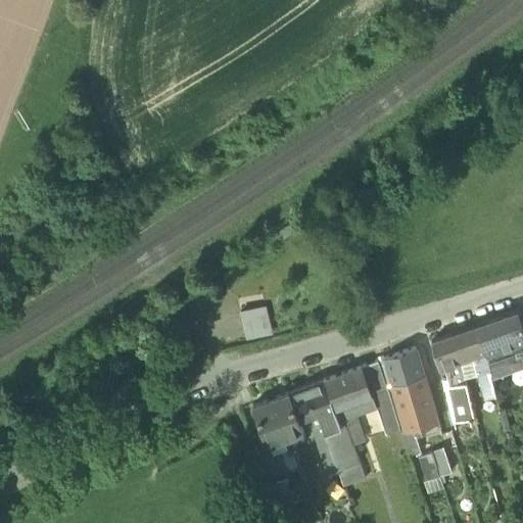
[(240,317),(246,342),(272,336),(266,312),(240,317)]
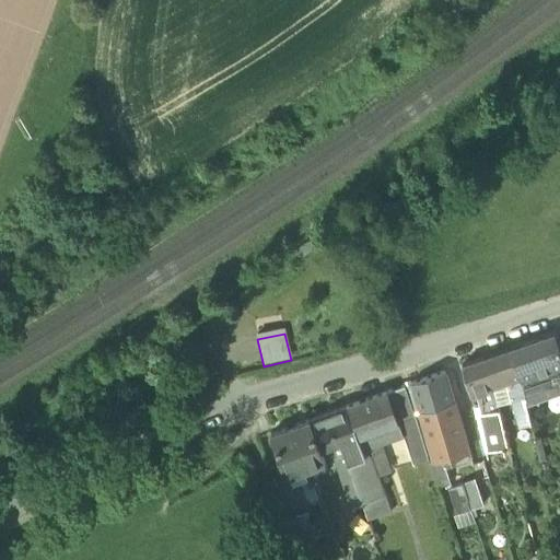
[(511,350),(522,382),(559,368),(559,349),(555,335),(511,350)]
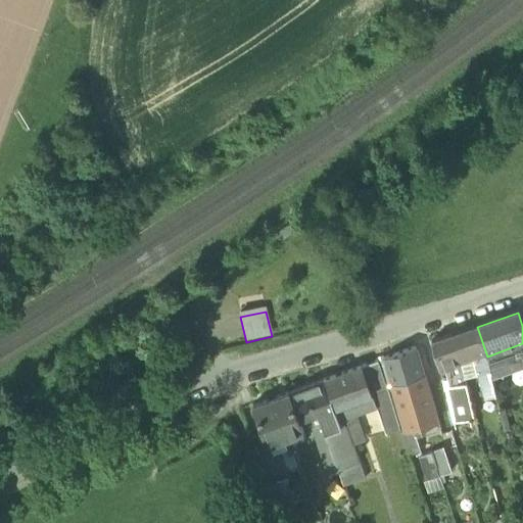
[(486,358),(487,357),(477,327),(454,335),(462,365),(473,361),(485,355),(486,358)]
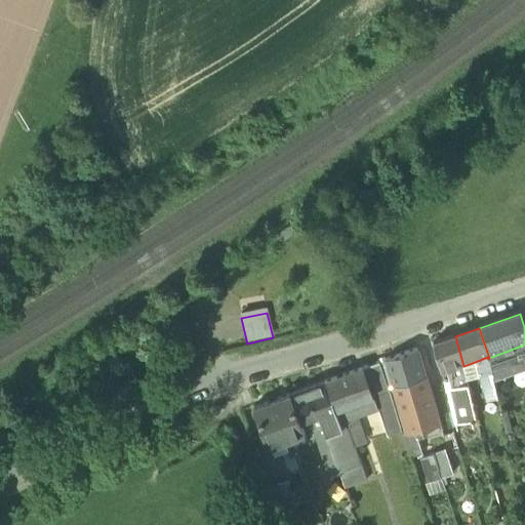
[(450,370),(463,366),(455,336),(434,345),(442,373),(450,370)]
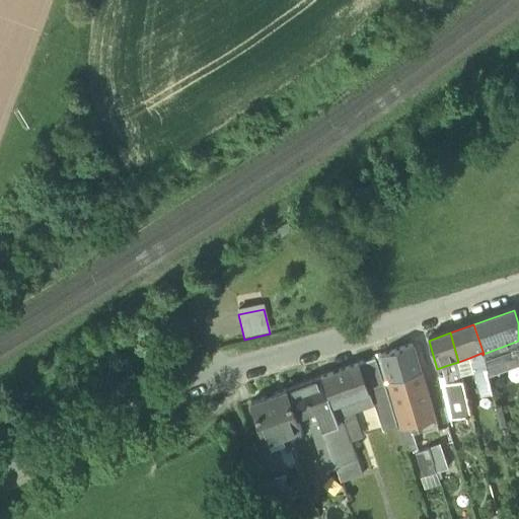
[(518,341),(484,354),(487,372),(518,360),(518,341)]
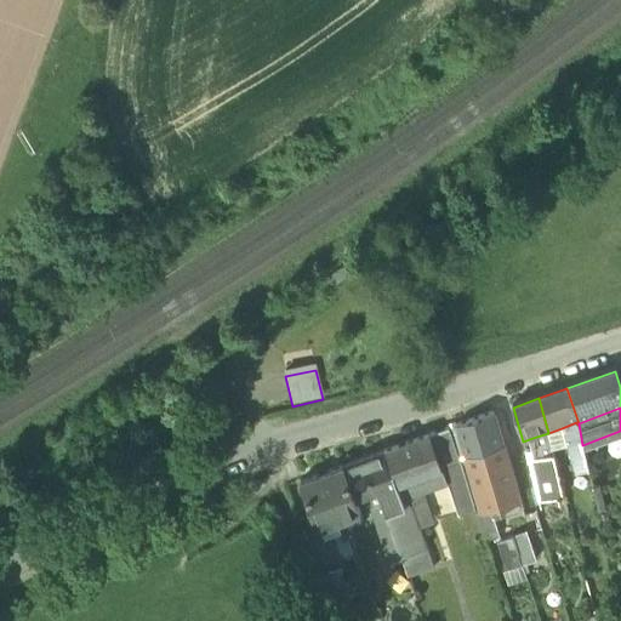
[(457,427),(467,457),(502,446),(493,415),(457,427)]
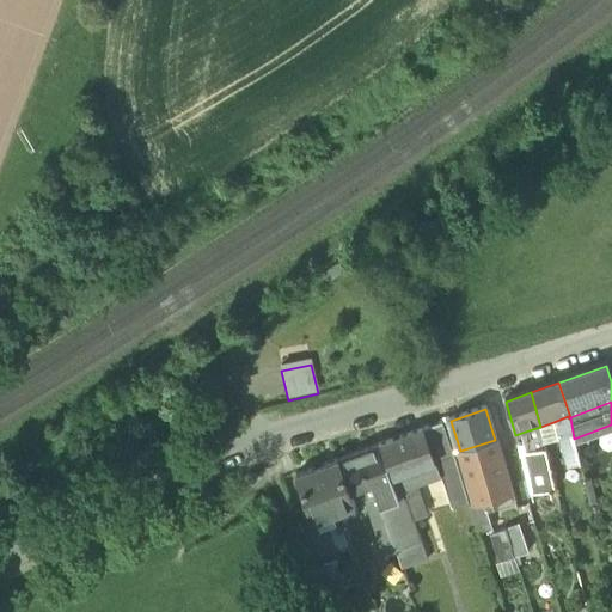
[(573,436),(569,418),(568,416),(554,422),(557,440),(558,440),(573,436)]
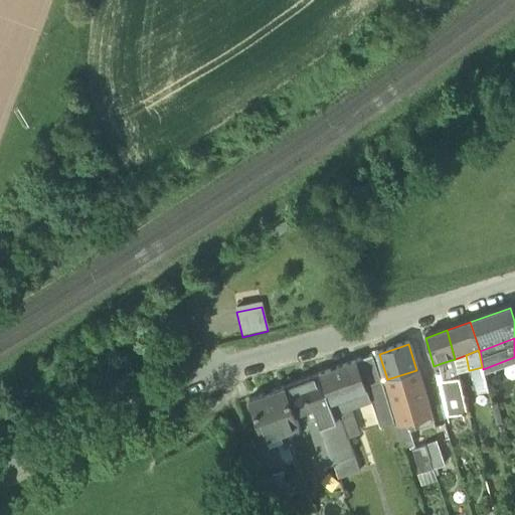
[(470,372),(469,370),(466,355),(455,359),(458,375),(470,372)]
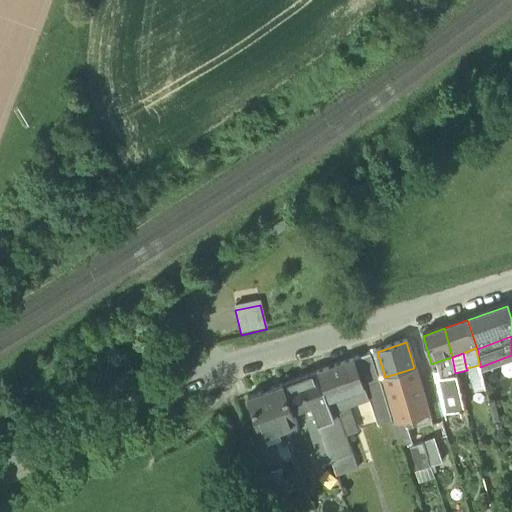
[(369,401),(378,426),(390,422),(392,421),(378,379),(371,355),(353,362),(363,388),(368,401),(369,401)]
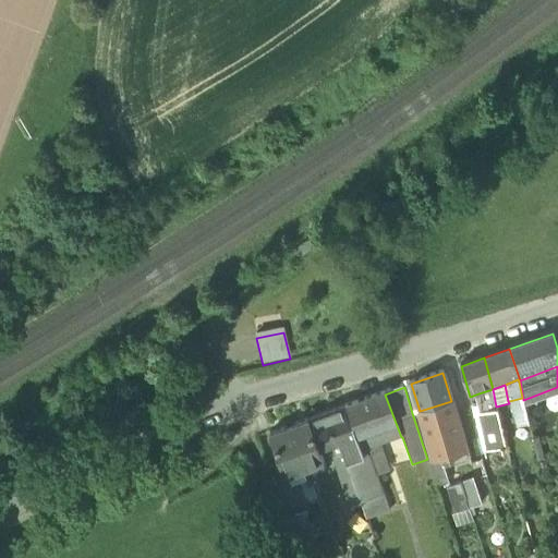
[(524,405),(557,393),(557,387),(523,400),(524,405)]
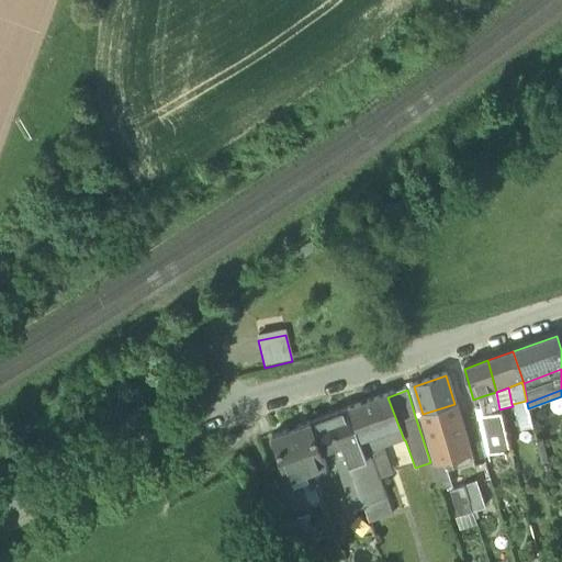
[(499,409),(496,392),(482,396),(484,407),(487,417),(501,413),(499,409)]
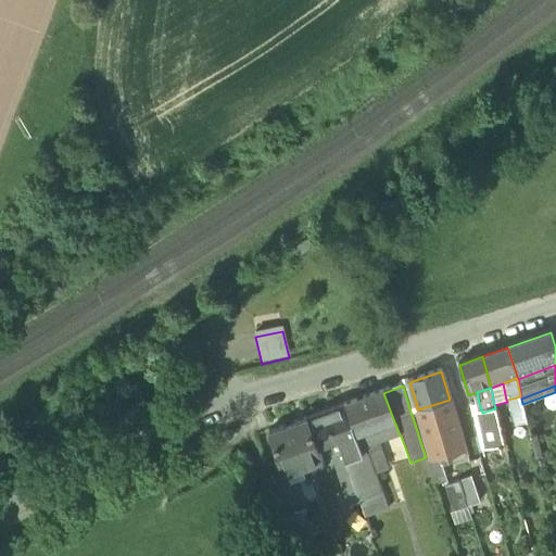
[(383,393),(343,407),(354,436),(355,436),(375,428),(394,421),(383,393)]
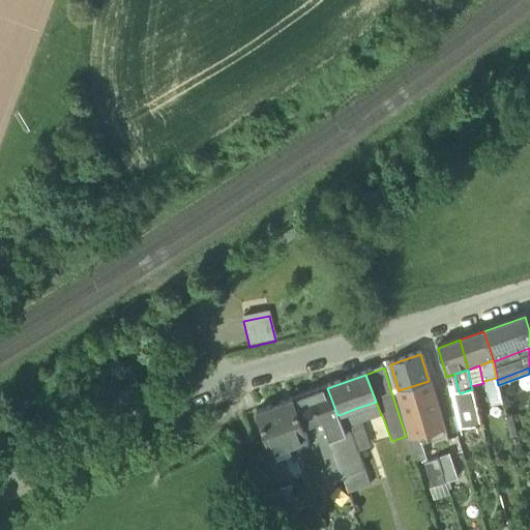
[(502,403),(498,385),(496,378),(483,381),(492,406),(502,403)]
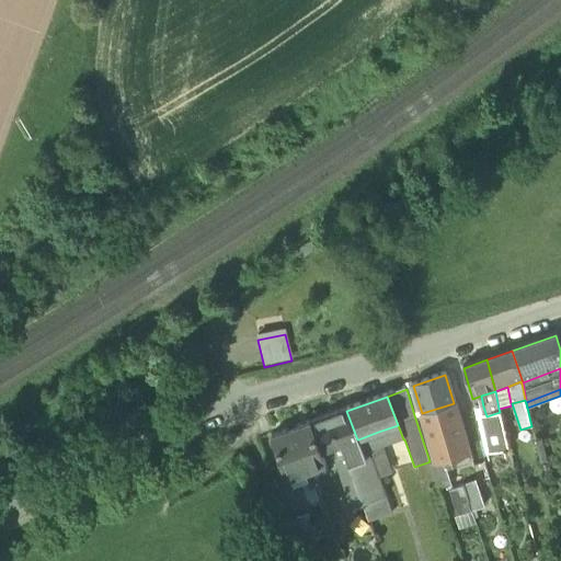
[(422,413),(436,459),(443,457),(468,449),(465,438),(439,446),(437,439),(462,432),(454,403),(422,413)]
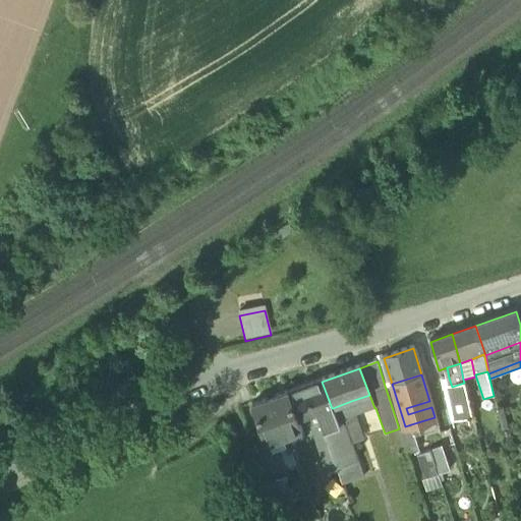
[(452,420),(460,418),(456,404),(452,387),(449,378),(441,380),(452,420)]
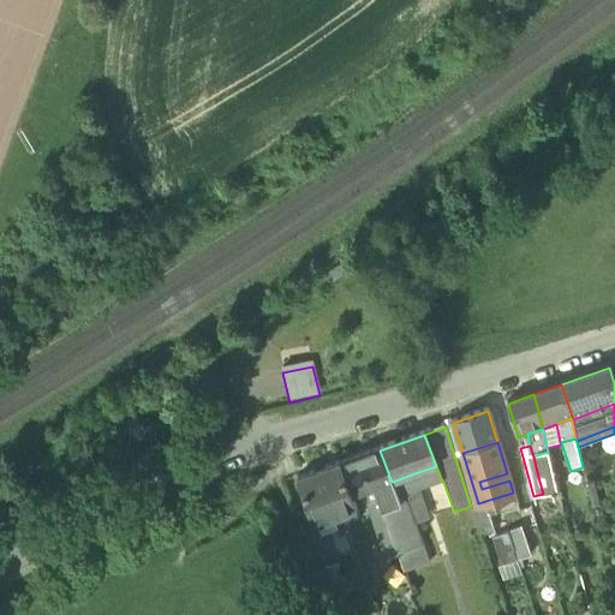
[(377,488),(392,482),(380,451),(341,466),(352,497),(365,493),(377,488)]
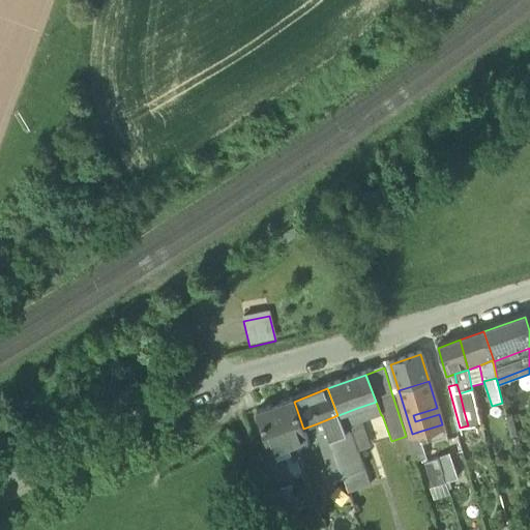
[(476,407),(472,389),(460,393),(464,411),(476,407)]
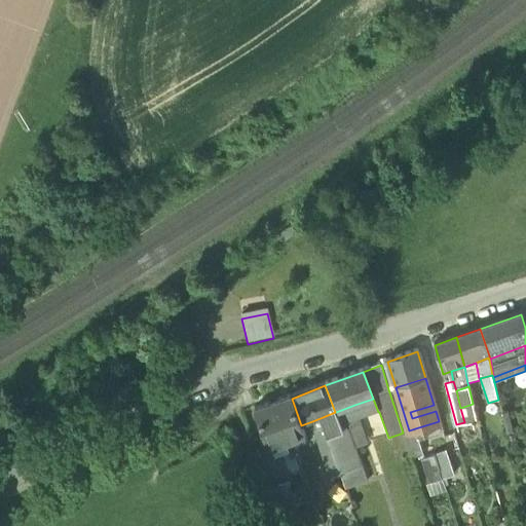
[(305,436),(301,425),(292,399),(273,405),(288,443),(305,436)]
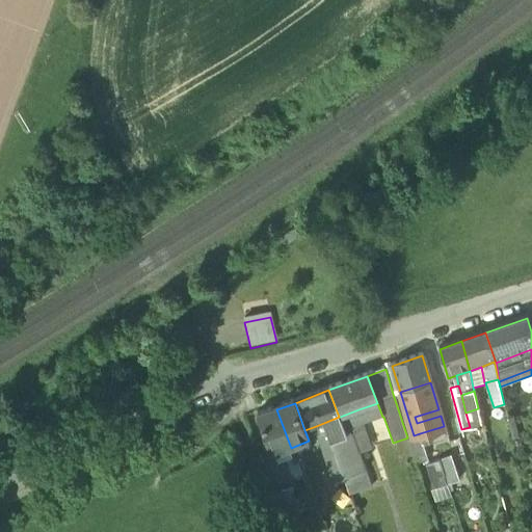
[(364,422),(364,424),(382,417),(377,403),(358,409),(358,410),(364,422)]
